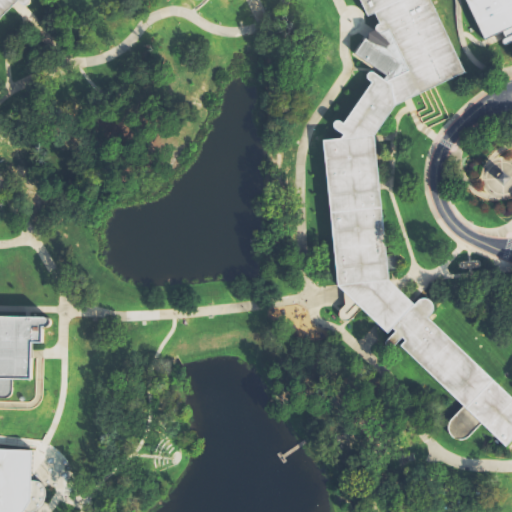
[(0,0),(30,0),(30,1),(30,3),(26,4),(23,4),(19,0),(15,3),(0,17),(0,0)]
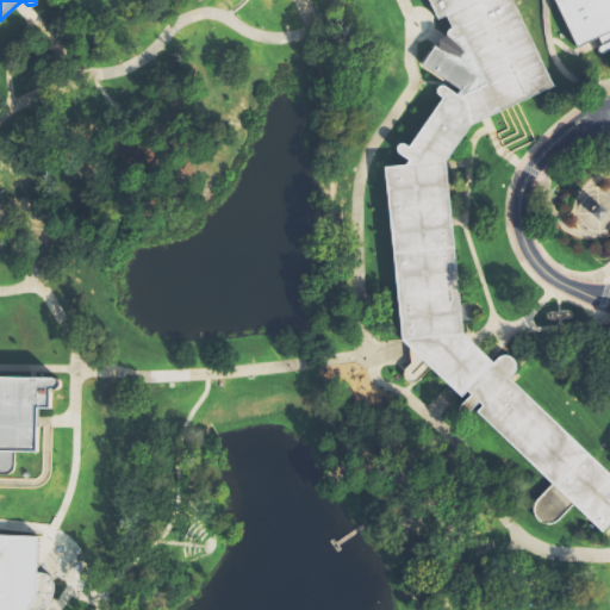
[(471,124),(485,117),(555,83),(515,0),(433,0),(442,18),(448,16),(455,26),(450,27),(448,30),(447,35),(441,38),(439,48),(434,44),(423,63),(461,89),(458,94),(466,101),(471,124)]
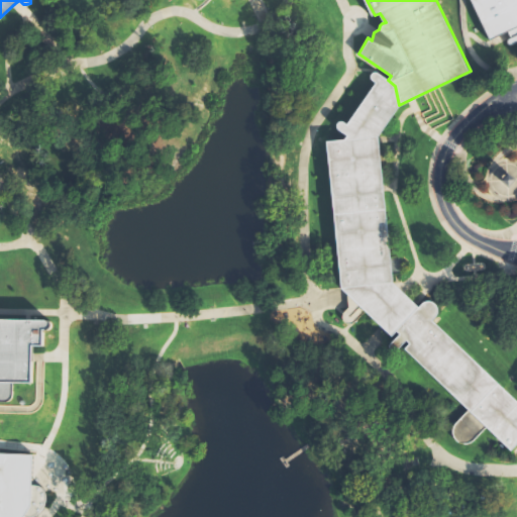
[(516,0),(474,0),(493,39),(509,31),(510,33),(512,36),(509,38),(508,40),(509,42),(510,44),(513,44),(516,42),(516,0)]
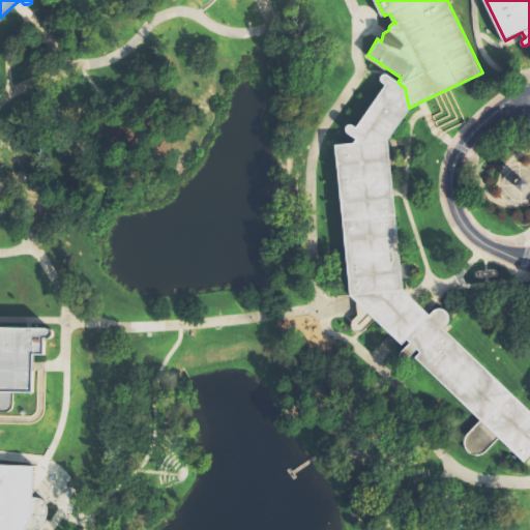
[(354,143),(335,145),(352,293),(405,290),(389,139),(409,108),(405,88),(398,82),(388,74),(384,74),(382,75),(382,77),(382,79),(383,81),(385,82),(387,83),(358,126),(352,123),(350,125),(347,127),(347,129),(349,133),(354,143)]
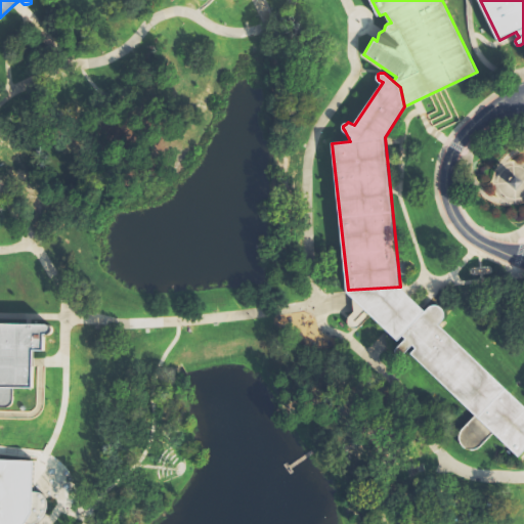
[(514,174),(521,180),(516,187),(508,181),(514,174)]
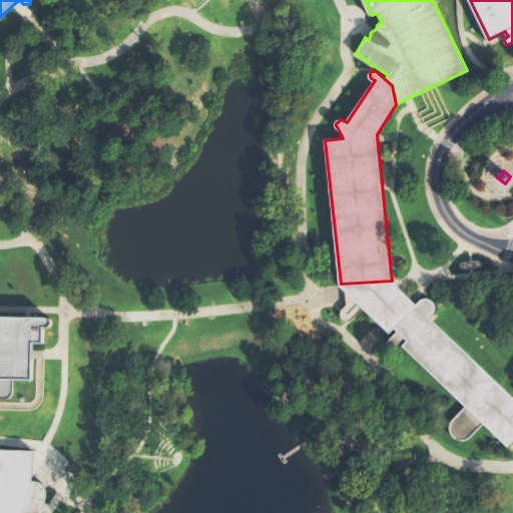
[(341,284),(390,332),(396,327),(398,330),(389,341),(388,344),(389,347),(392,348),(395,348),(398,345),(405,336),(408,339),(404,344),(466,405),(453,420),(451,426),(451,431),(453,434),(456,437),(459,438),(465,439),(469,437),(484,424),(506,446),(512,439),(512,396),(432,319),(435,314),(437,310),(434,303),(431,301),(426,300),(422,301),(416,304),(412,300),(399,288),(392,281),(341,284)]
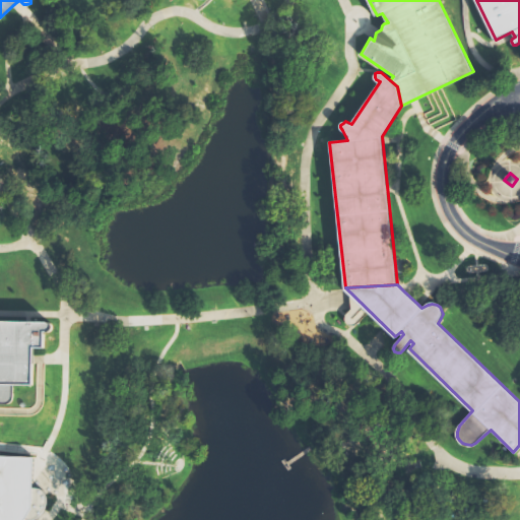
[(45,318),(0,317),(0,402),(7,402),(12,397),(12,382),(34,383),(34,358),(34,345),(44,345),(44,328),(47,329),(50,328),(51,327),(52,325),(52,323),(52,321),(51,319),(49,319),(45,318)]
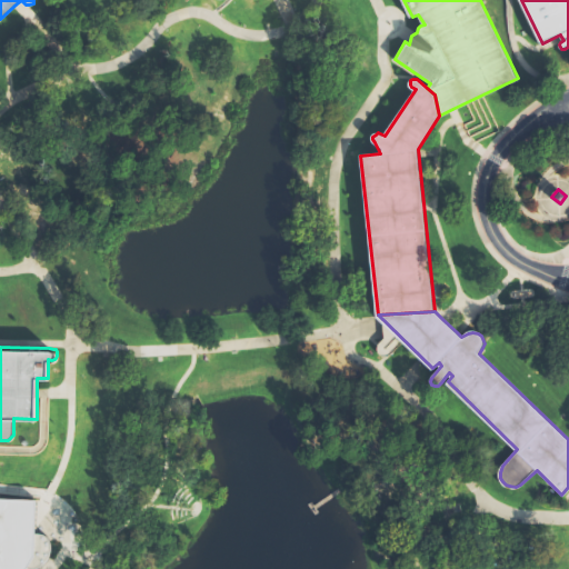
[(39,499),(0,497),(0,568),(29,568),(30,568),(36,568),(41,566),(46,562),(49,557),(50,552),(51,546),(50,539),(47,536),(45,533),(38,532),(39,499)]
